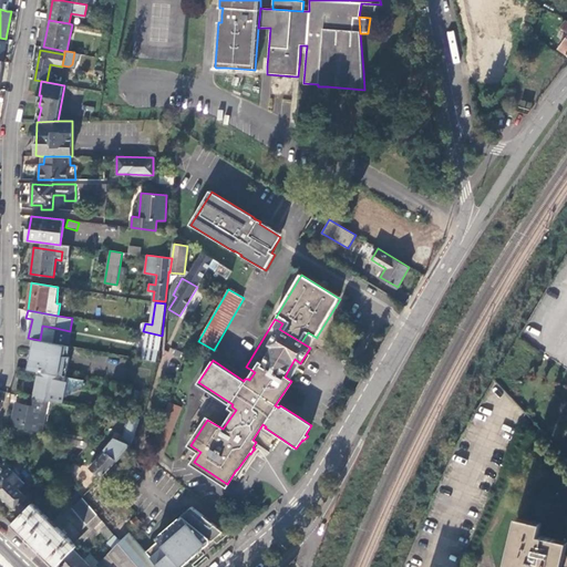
[(55,328),(42,326),(40,340),(52,342),(55,328)]
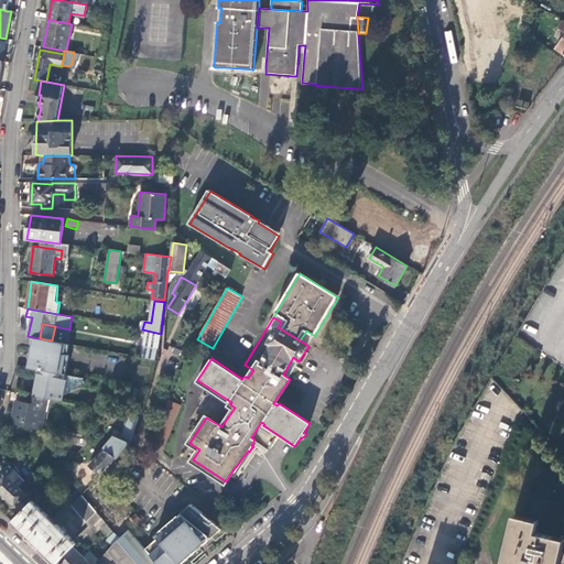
[(300,340),(308,346),(312,340),(315,336),(306,331),(300,340)]
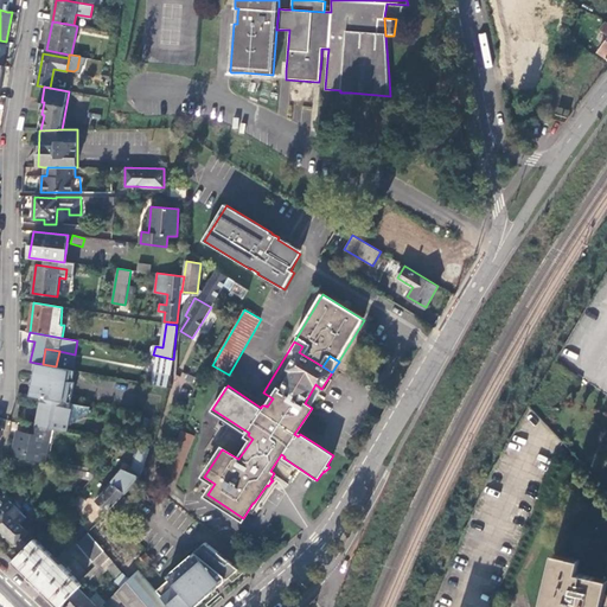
[(72,381),(75,370),(74,370),(62,368),(56,366),(43,364),(36,363),(32,383),(34,383),(38,384),(38,388),(36,388),(34,395),(36,395),(42,396),(53,398),(71,402),(75,382),(72,381)]
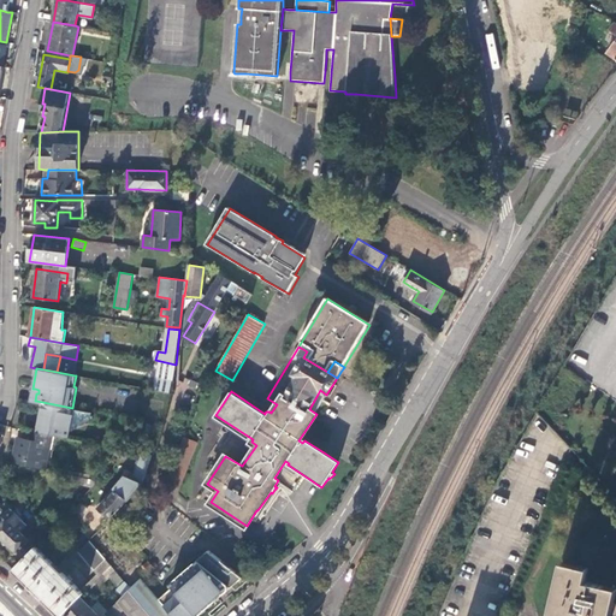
[(160,391),(170,392),(172,380),(163,378),(160,391)]
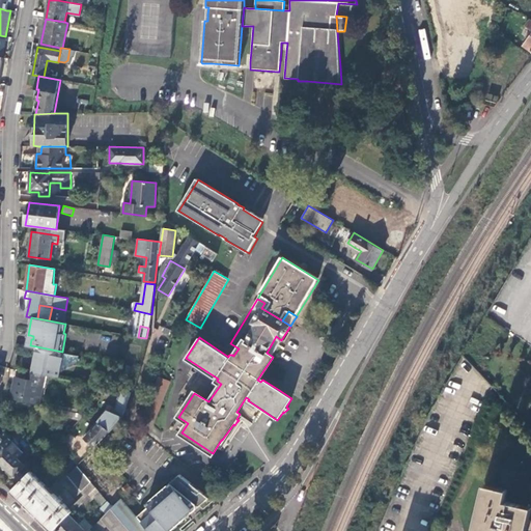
[(273,357),(281,340),(276,336),(267,353),(273,357)]
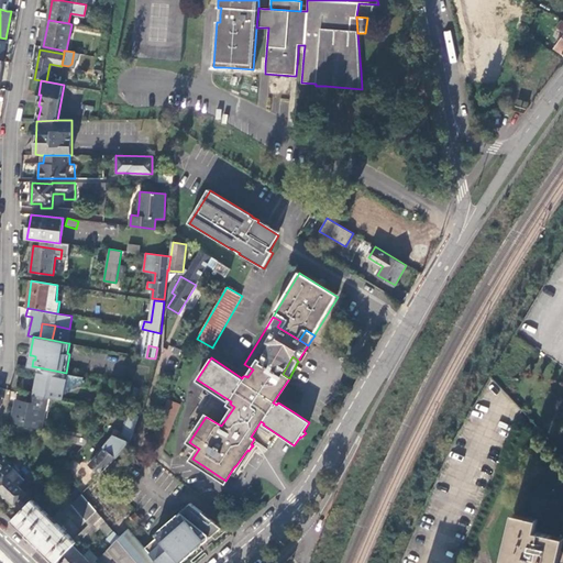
[(18,363),(18,371),(32,374),(33,366),(32,366),(30,366),(18,363)]
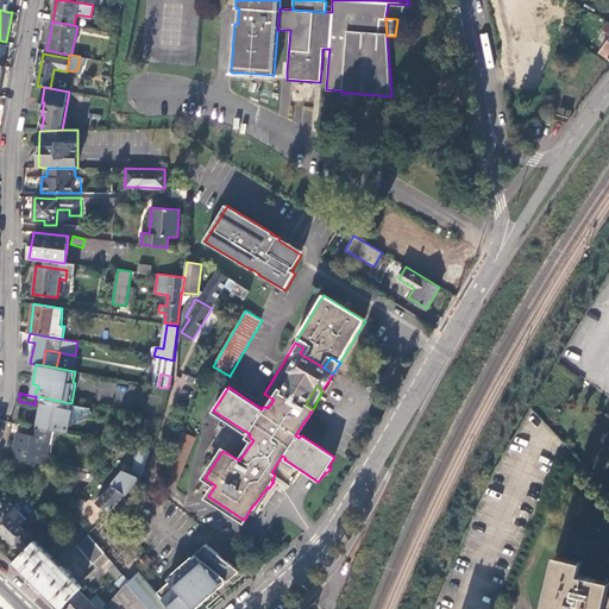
[(74,412),(76,405),(73,403),(71,403),(54,400),(42,397),(36,427),(51,429),(62,432),(64,420),(66,410),(73,412),(74,412)]
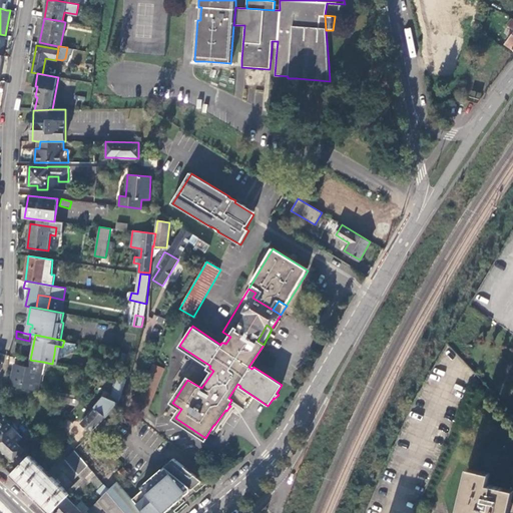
[(119,364),(131,366),(133,359),(134,354),(121,352),(119,364)]
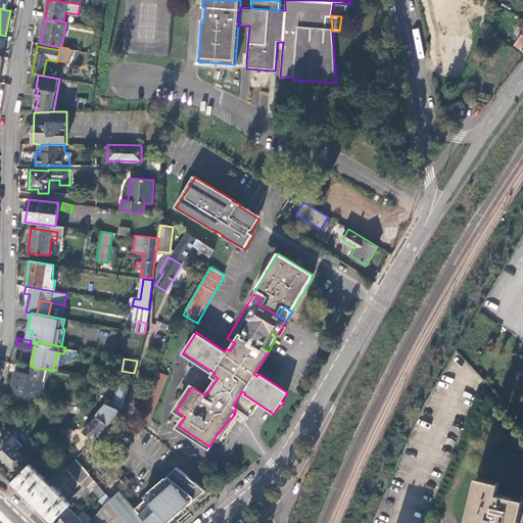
[(28,374),(14,371),(10,392),(20,394),(32,397),(38,398),(44,369),(31,367),(30,367),(28,374)]
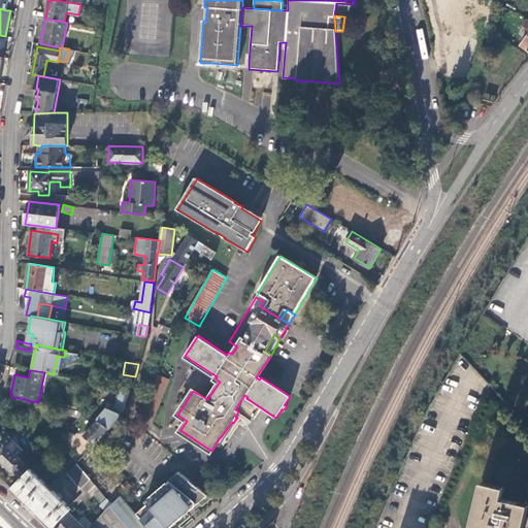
[(144,408),(143,417),(154,421),(169,377),(157,373),(144,408)]
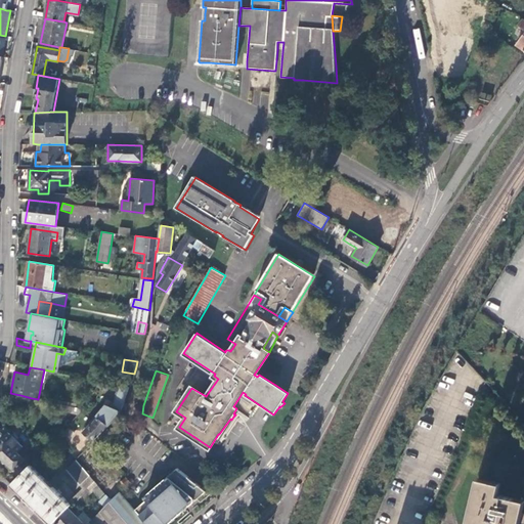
[(123,404),(130,386),(124,385),(117,402),(115,409),(105,403),(97,413),(99,416),(91,425),(90,424),(83,432),(93,441),(96,438),(107,427),(118,416),(123,404)]
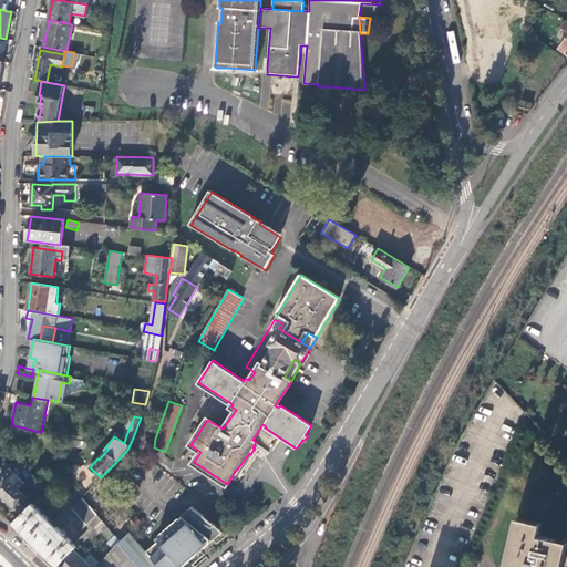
[(37,441),(44,433),(34,431),(37,441)]
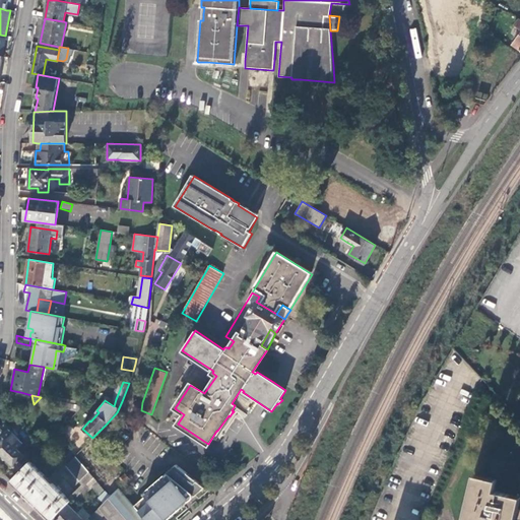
[(69,408),(70,403),(54,399),(52,404),(69,408)]
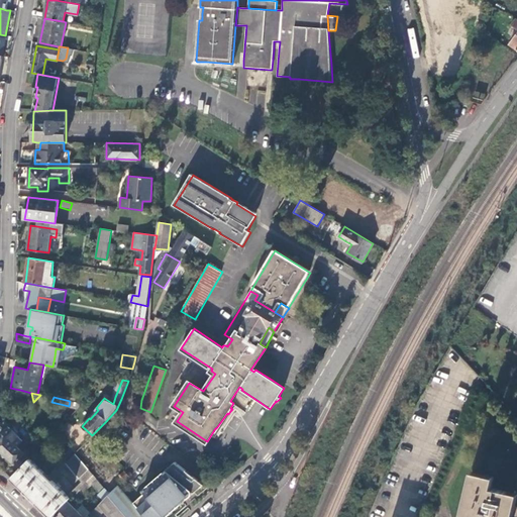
[(115,429),(106,421),(95,432),(104,440),(115,429)]
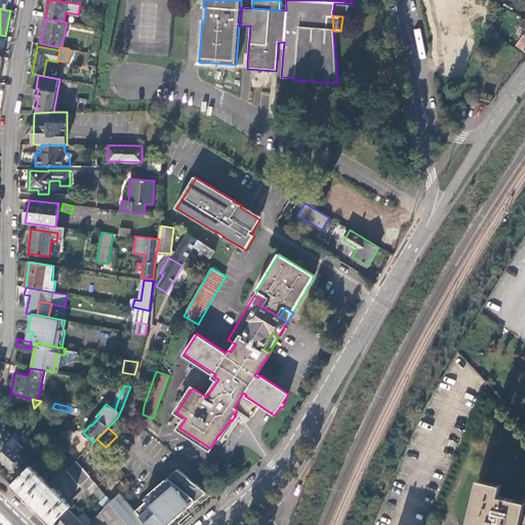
[(23,446),(9,433),(5,437),(3,439),(5,441),(0,445),(0,456),(19,476),(30,465),(17,452),(23,446)]
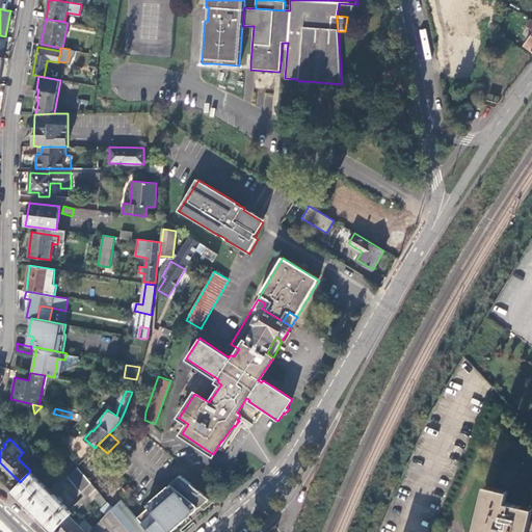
[(200,474),(205,478),(213,468),(208,463),(200,474)]
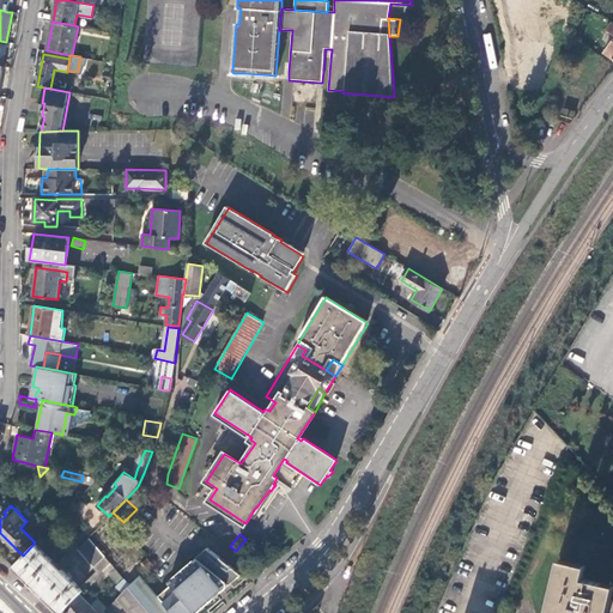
[(83,553),(95,542),(90,536),(78,548),(83,553)]
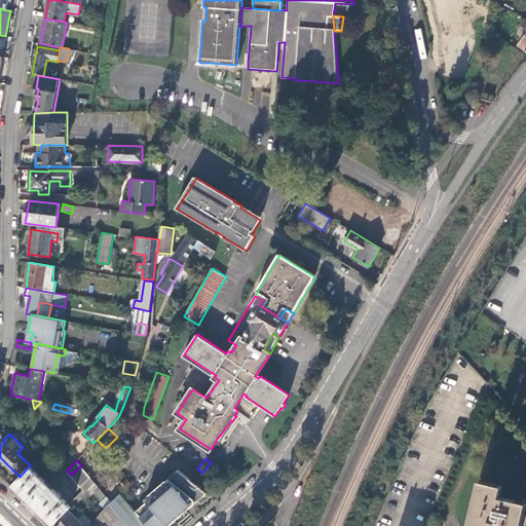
[(11,486),(51,525),(68,510),(72,505),(69,503),(30,465),(20,477),(11,486)]
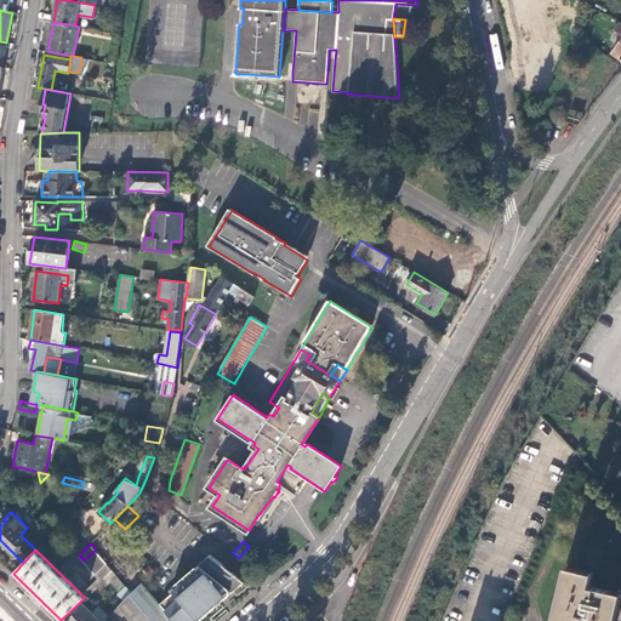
[(90,568),(101,557),(96,550),(84,560),(90,568)]
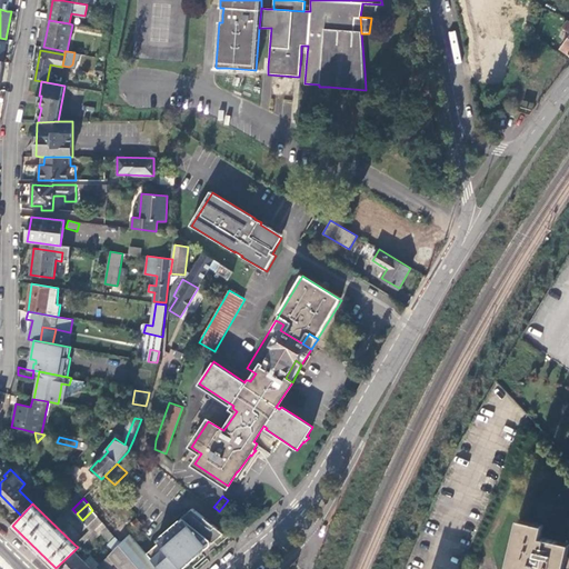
[(213,542),(223,532),(192,508),(182,517),(213,542)]
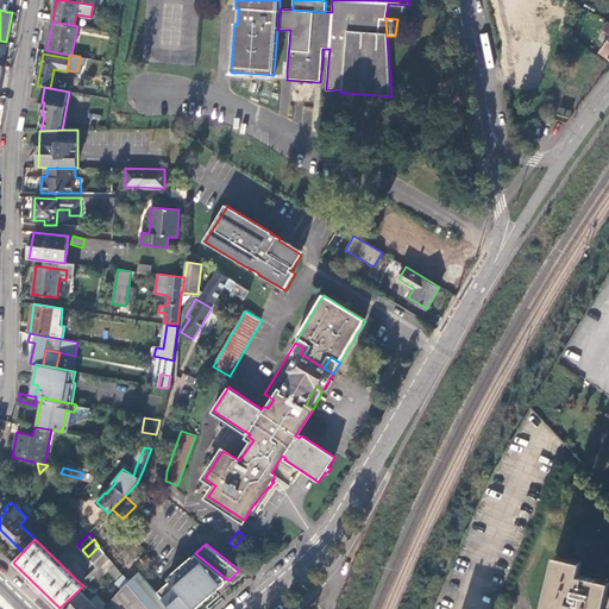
[(93,563),(104,552),(99,546),(88,557),(93,563)]
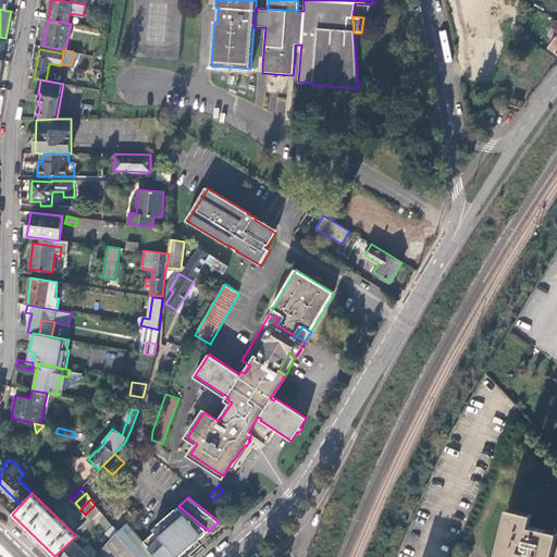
[(91,519),(100,510),(95,505),(85,515),(88,518),(81,525),(84,528),(91,519)]
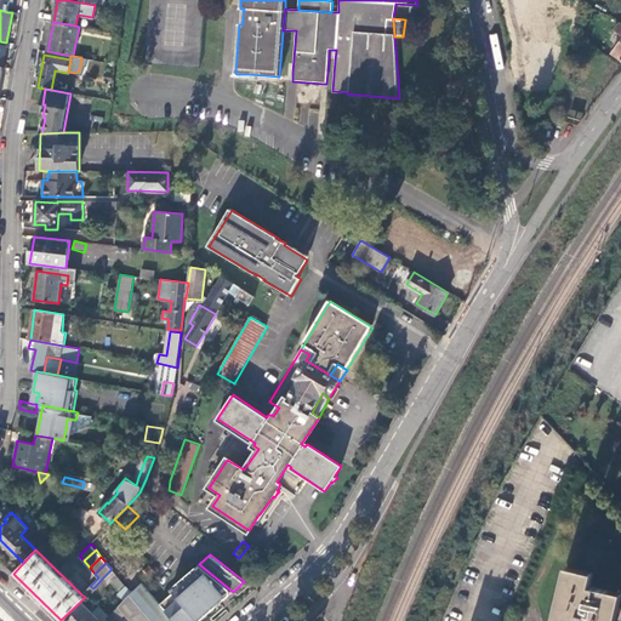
[(233,592),(199,564),(172,587),(174,590),(160,603),(175,620),(191,620),(197,616),(199,620),(233,592)]
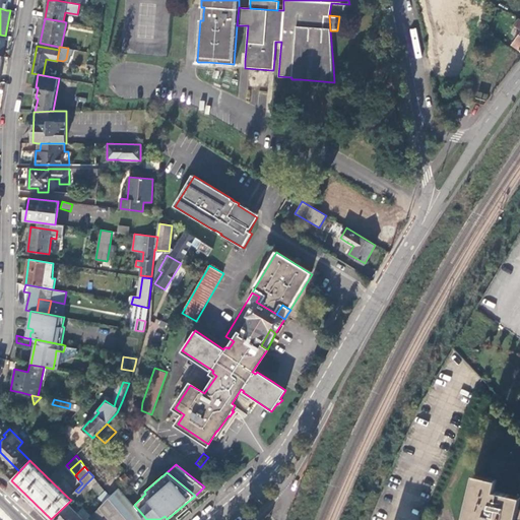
[(498,479),(474,474),(463,519),(464,519),(514,519),(519,499),(519,496),(495,491),(498,479)]
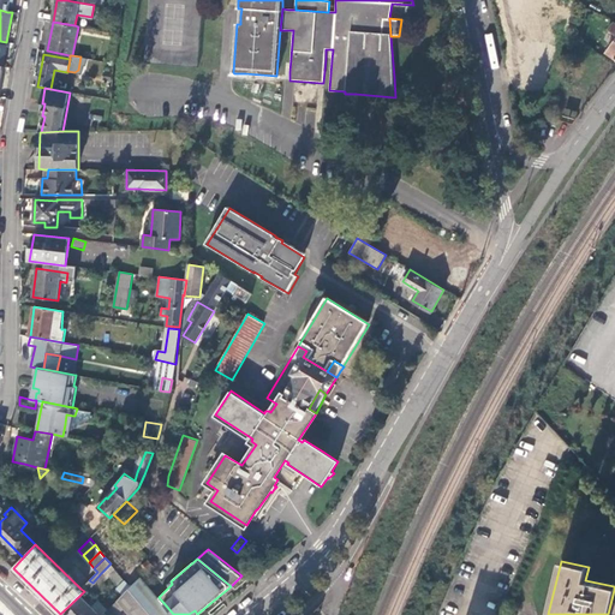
[(107,578),(101,573),(93,583),(85,590),(90,595),(107,578)]
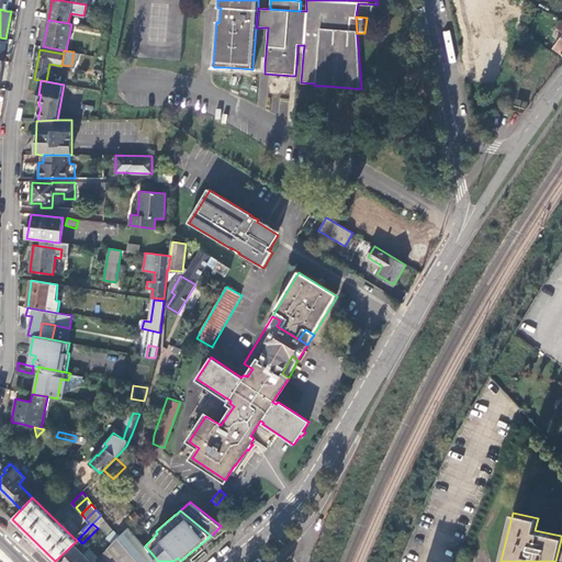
[(158,561),(145,546),(128,527),(119,536),(107,549),(112,555),(117,561),(158,561)]
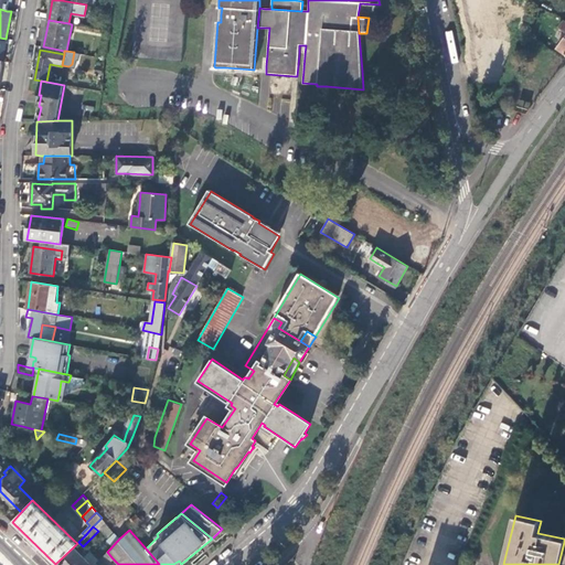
[(85,535),(82,533),(74,541),(77,543),(78,542),(85,535)]
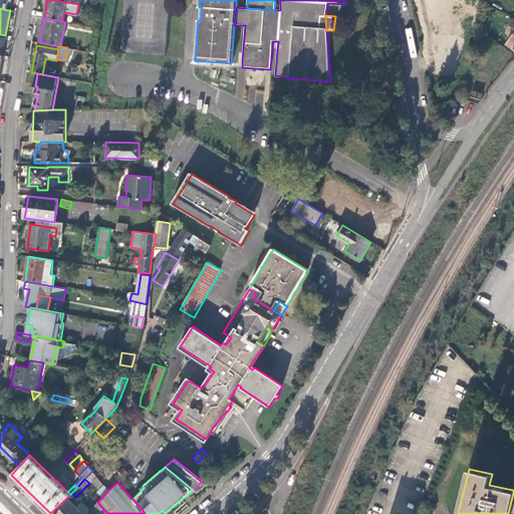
[(50,513),(83,513),(80,511),(66,498),(50,513)]
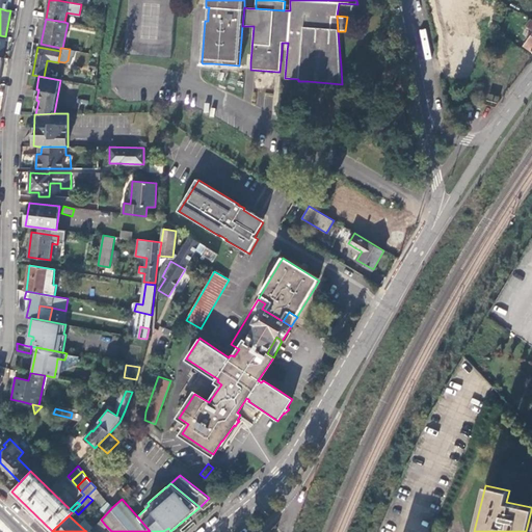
[(99,531),(106,526),(101,520),(95,526),(88,531),(99,531)]
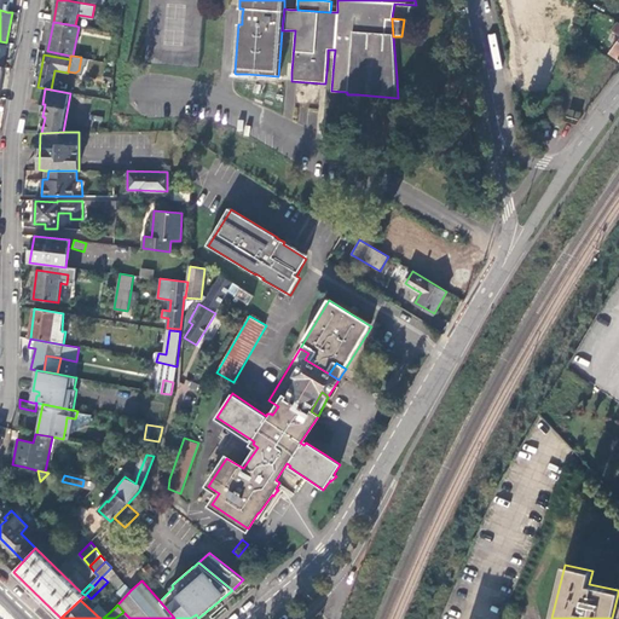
[(100,618),(103,618),(110,612),(105,607),(97,615),(100,618)]
